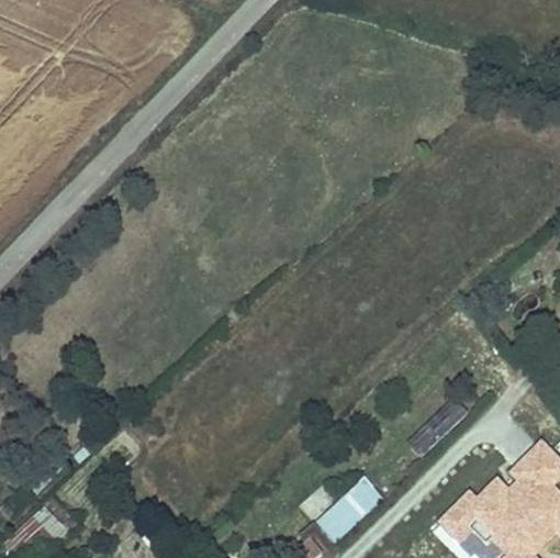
[(424,465),(462,412),(445,400),(406,453),(424,465)]
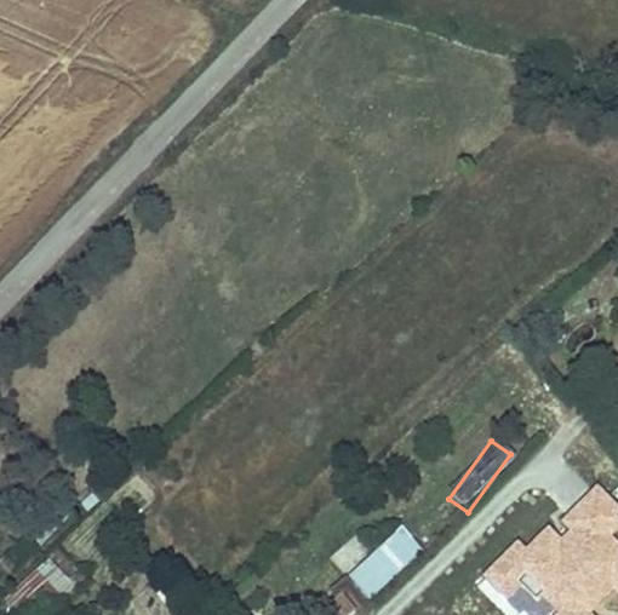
[(76,505),(62,490),(26,526),(30,530),(40,541),(76,505)]
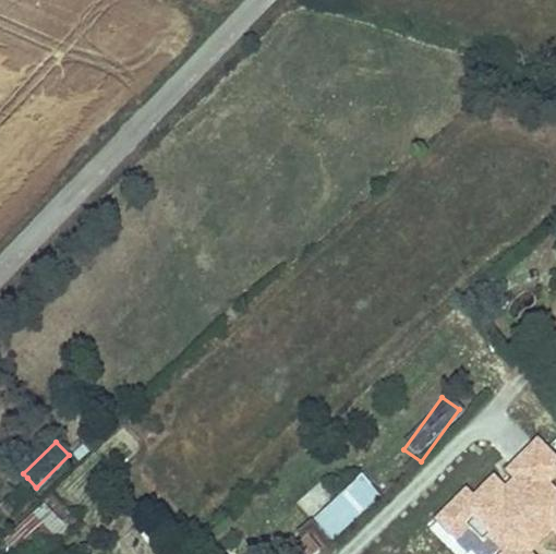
[(362,474),(313,518),(333,539),(381,494),(362,474)]
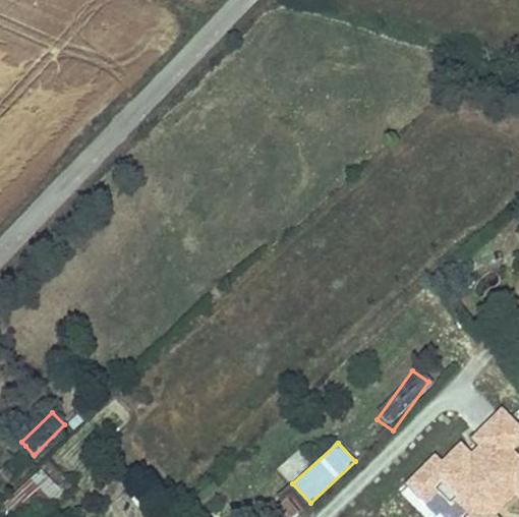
[(3,468),(12,477),(34,455),(25,446),(3,468)]
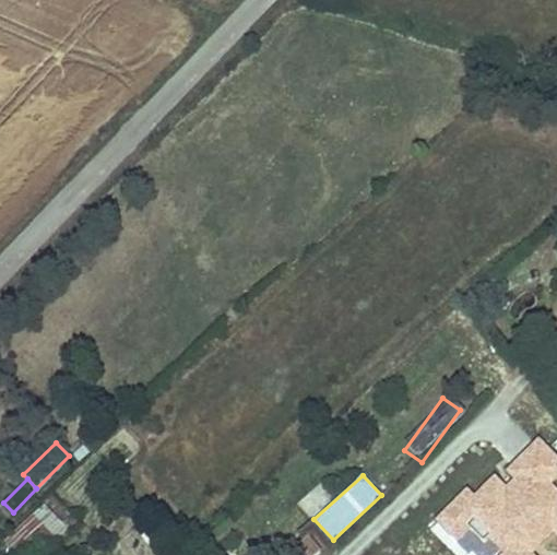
[(317,481),(296,500),(313,519),(334,498),(317,481)]
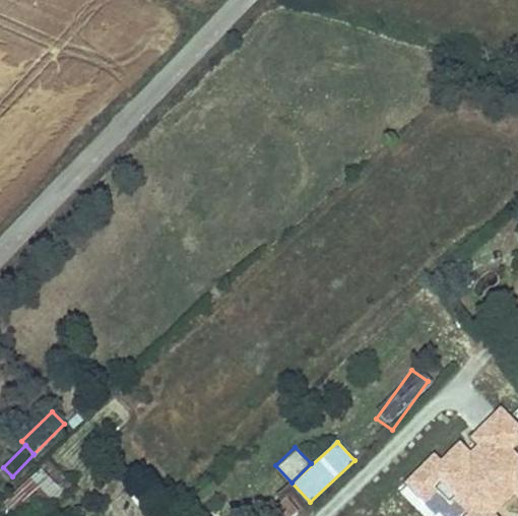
[(44,506),(64,486),(43,464),(7,501),(16,510),(31,494),(44,506)]
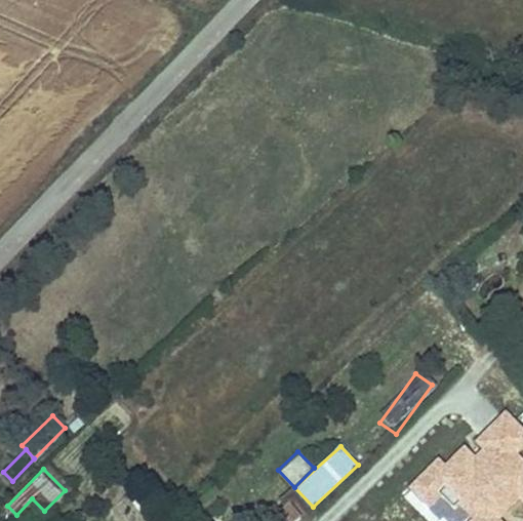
[(274,514),(280,520),(293,520),(302,515),(288,501),(274,514)]
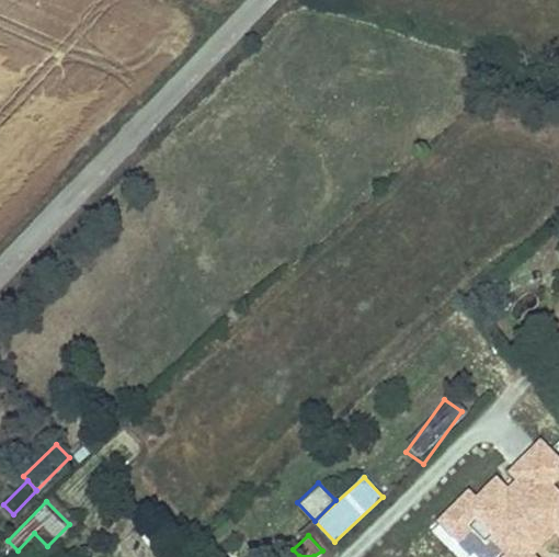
[(558,556),(558,547),(548,535),(524,556),(558,556)]
